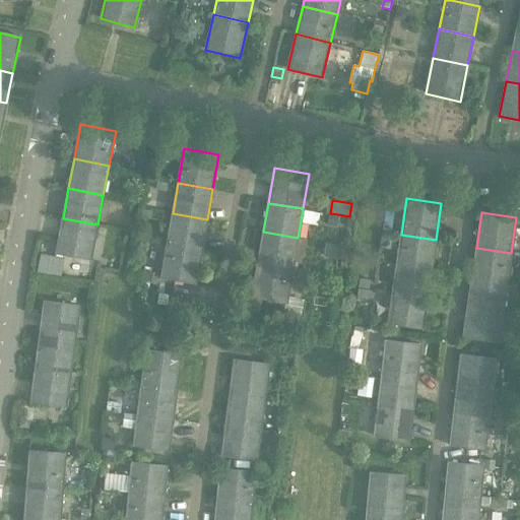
[(207,219),(173,213),(168,242),(202,249),(207,219)]
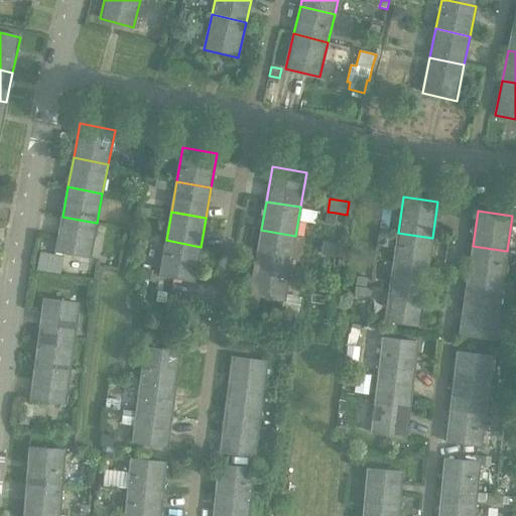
[(327,212),(326,223),(334,224),(336,213),(328,212),(327,212)]
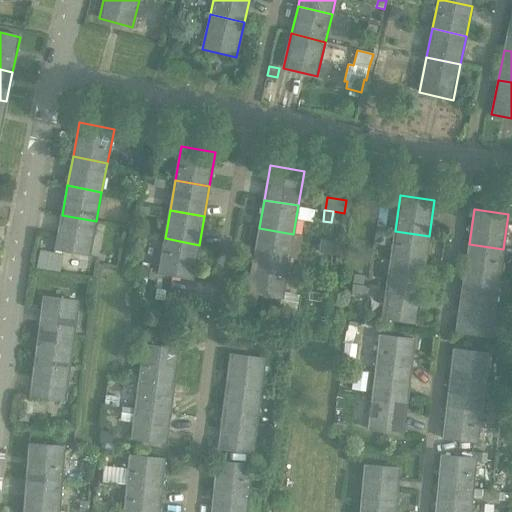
[(96,221),(62,215),(55,250),(89,256),(96,221)]
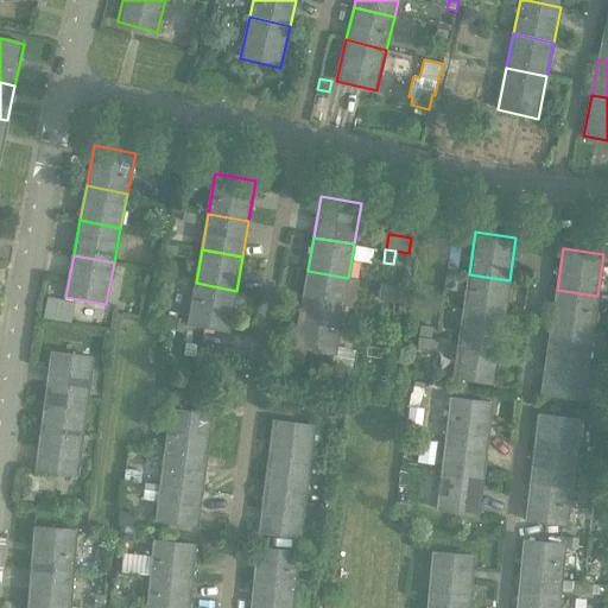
[(348,278),(308,271),(302,306),(342,314),(348,278)]
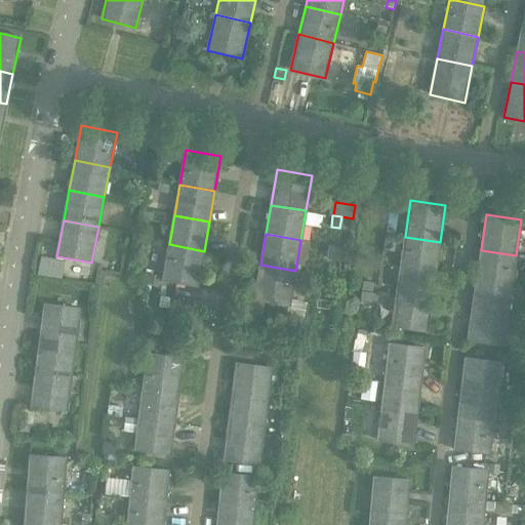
[(440,242),(405,237),(400,267),(436,272),(440,242)]
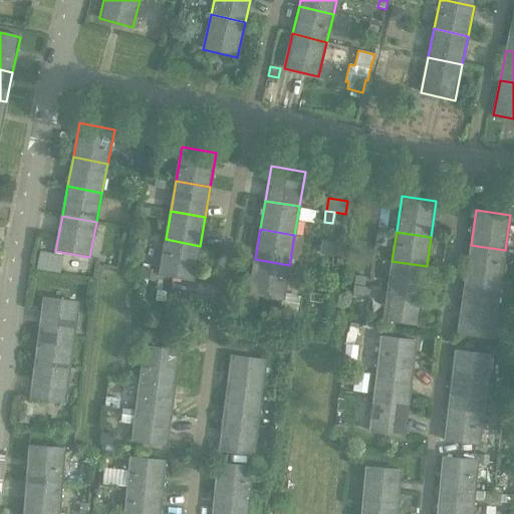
[(200,246),(166,239),(159,275),(194,281),(200,246)]
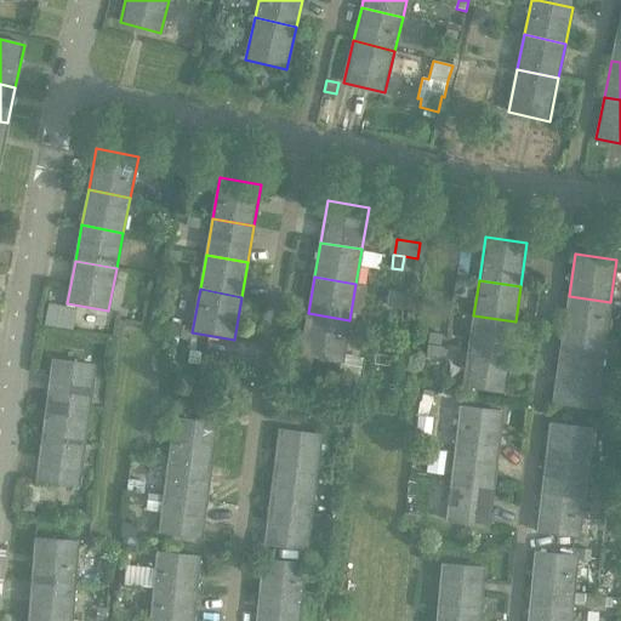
[(610,302),(569,296),(563,332),(605,339),(610,302)]
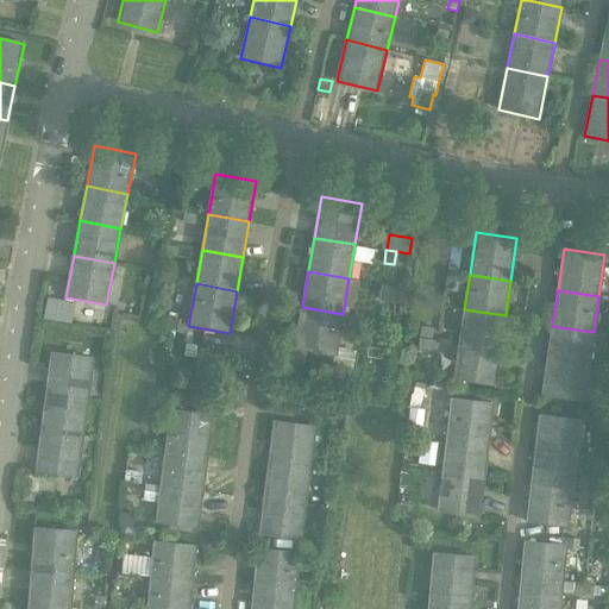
[(43,319),(71,324),(76,302),(48,297),(43,319)]
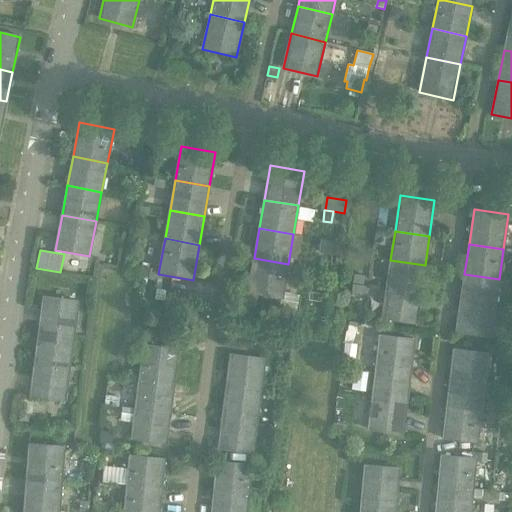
[(282,299),(288,264),(254,258),(248,289),(248,293),(258,294),(282,299)]
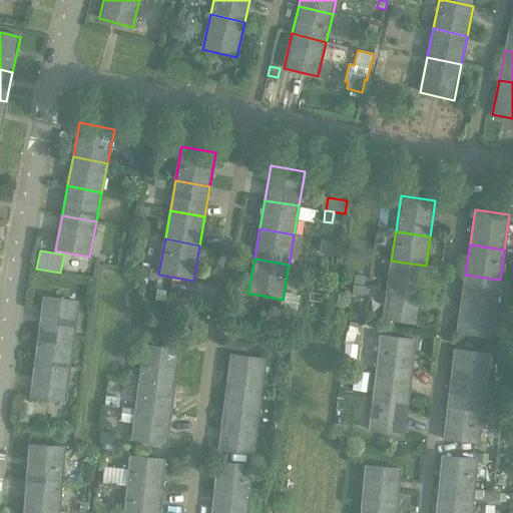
[(426,266),(391,261),(387,290),(422,295),(426,266)]
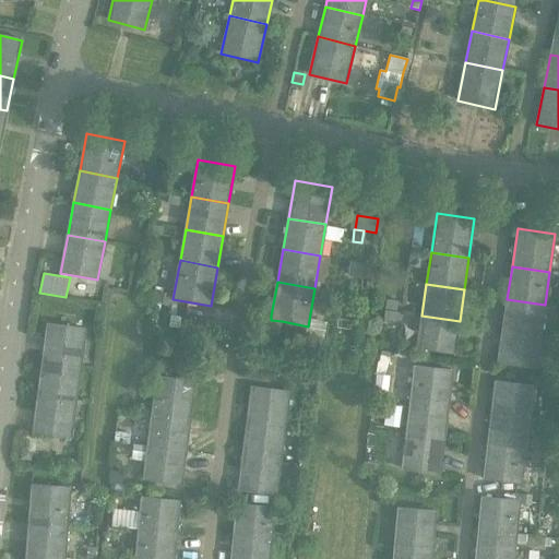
[(545,305),(507,299),(502,331),(539,336),(545,305)]
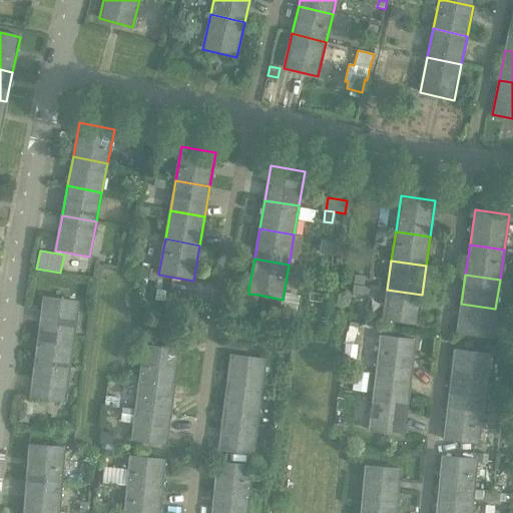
[(259,295),(248,294),(248,290),(230,286),(226,304),(255,309),(259,295)]
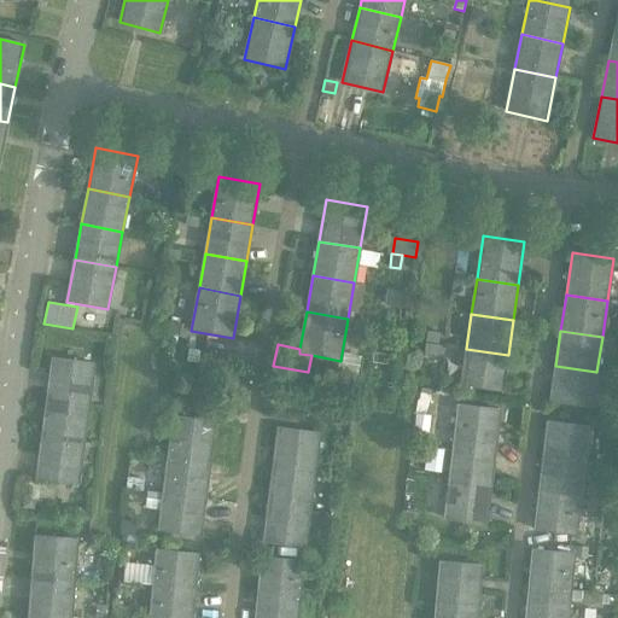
[(508,355),(466,349),(461,384),(502,391),(508,355)]
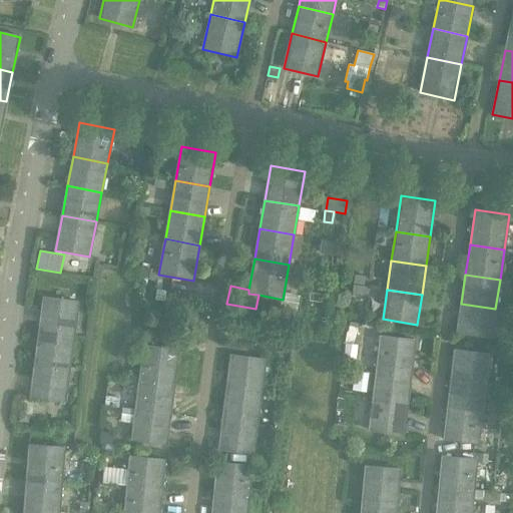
[(43,298),(39,333),(73,338),(78,302),(43,298)]
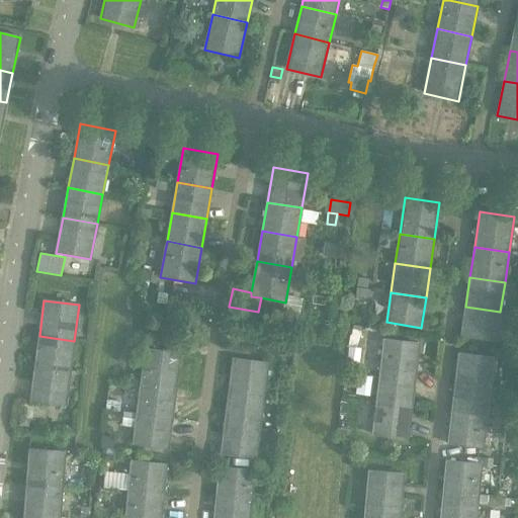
[(500,312),(465,307),(461,337),(496,342),(500,312)]
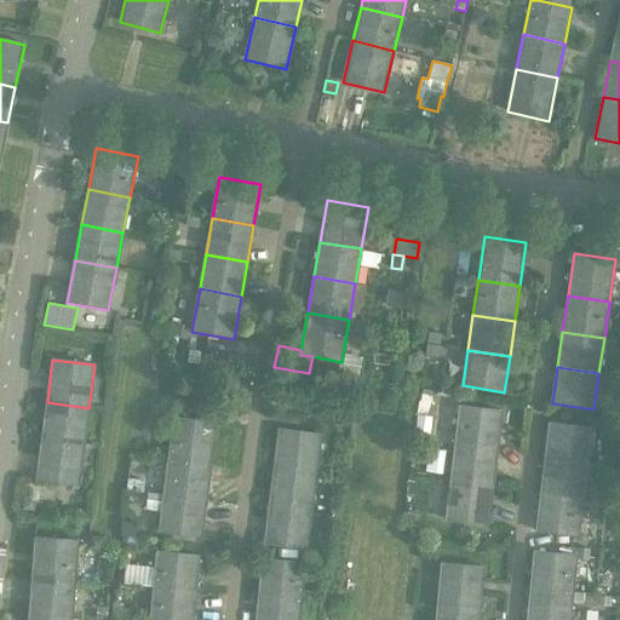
[(354,379),(339,377),(336,392),(350,396),(354,379)]
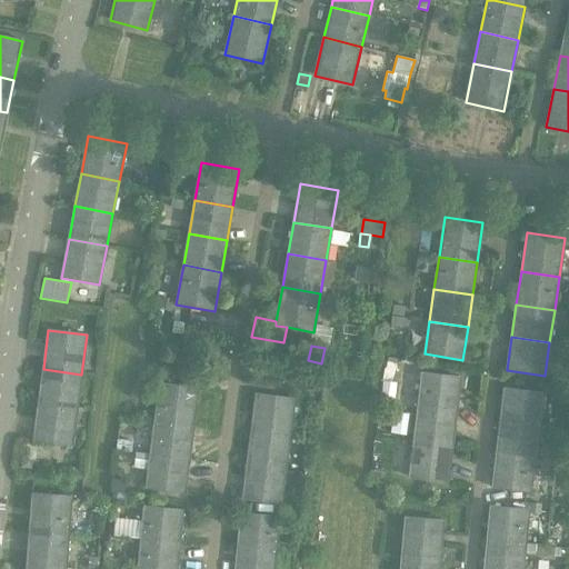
[(81,375),(43,369),(39,401),(77,407),(81,375)]
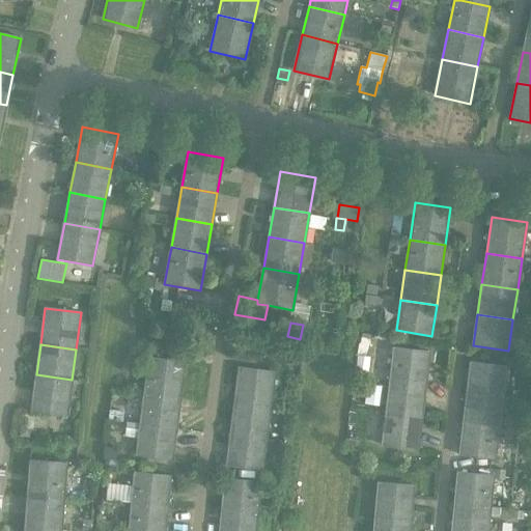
[(394,347),(390,378),(426,383),(429,353),(394,347)]
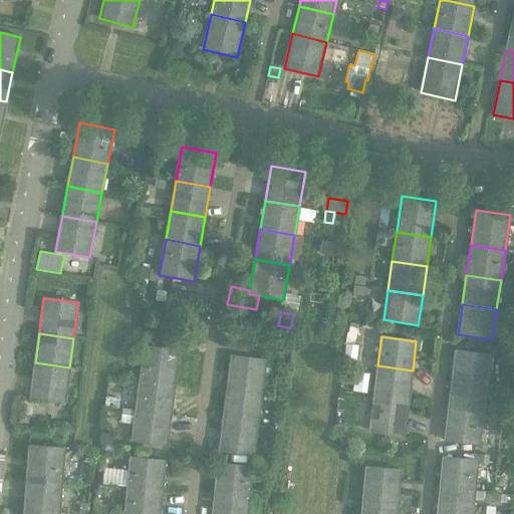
[(145,346),(140,381),(174,387),(179,350),(145,346)]
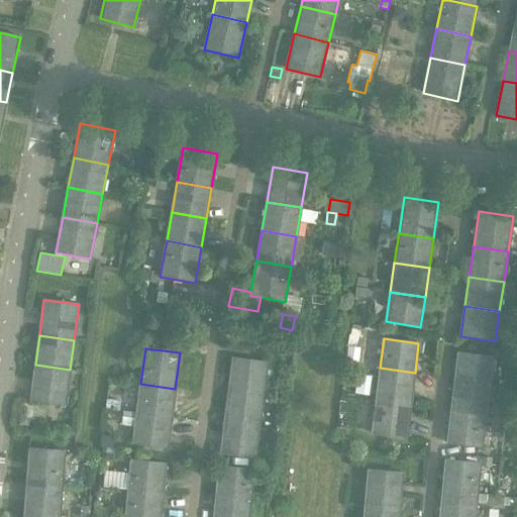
[(501,364),(509,365),(510,352),(502,351),(501,364)]
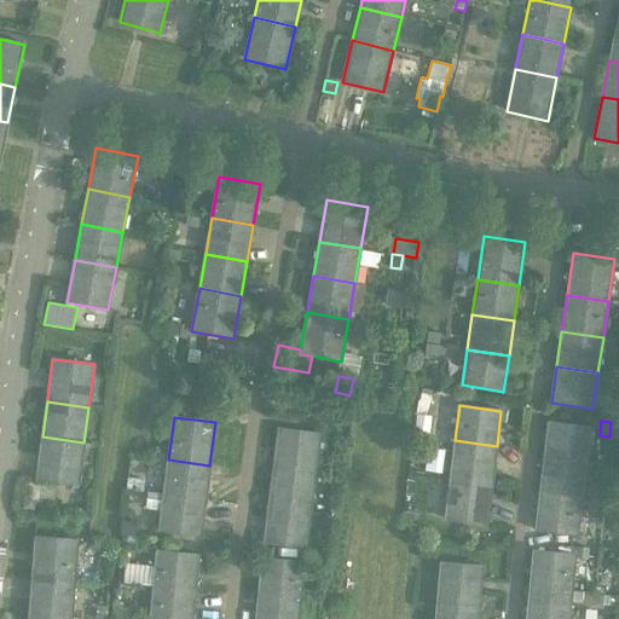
[(548,422),(544,460),(585,464),(590,428),(548,422)]
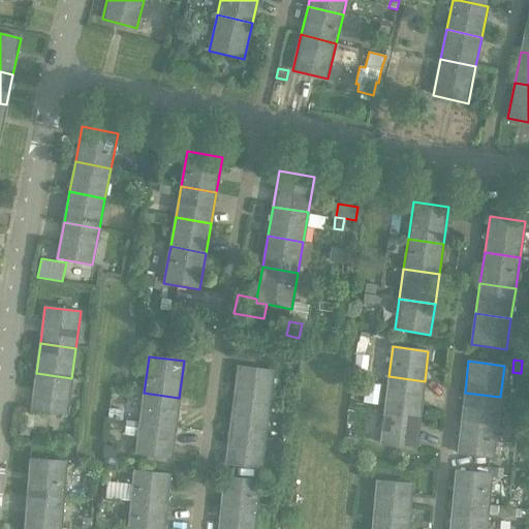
[(238,367),(234,402),(269,407),(274,371),(238,367)]
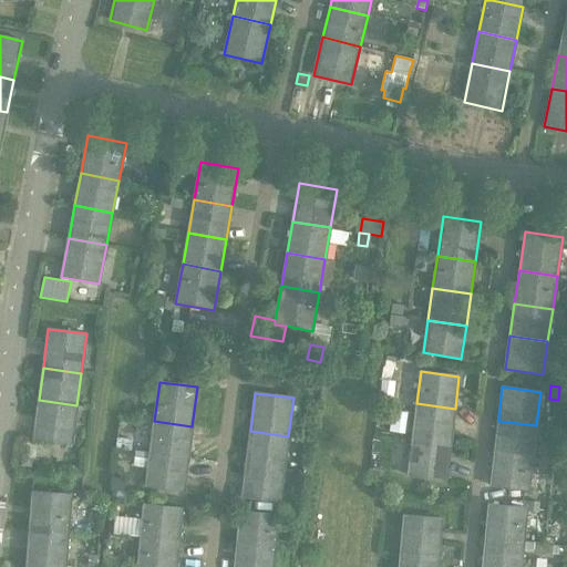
[(76,405),(39,400),(33,439),(72,444),(76,405)]
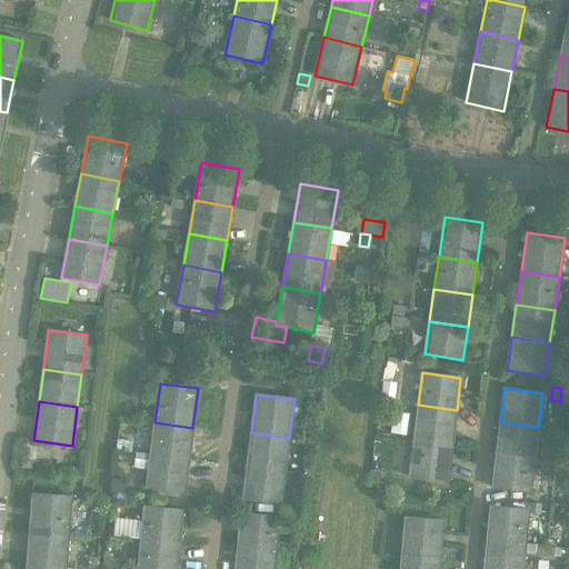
[(457,410),(418,405),(413,439),(452,443),(457,410)]
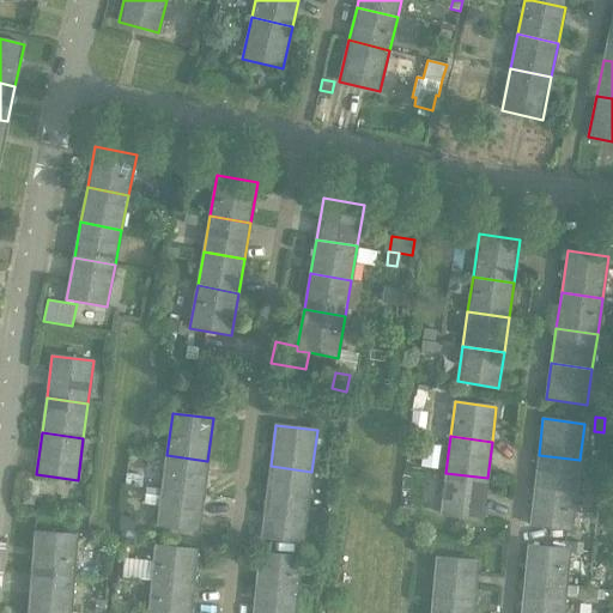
[(442,469),(444,447),(423,444),(420,467),(442,469)]
